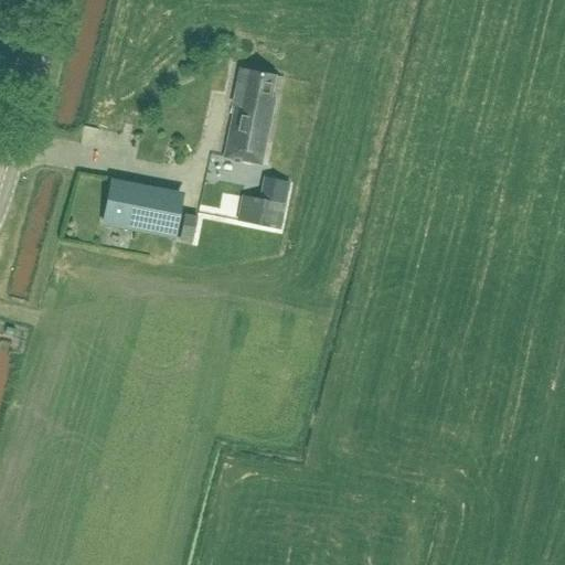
[(225,157),(262,163),(274,99),(269,98),(274,75),(240,68),(234,97),(236,97),(225,157)]
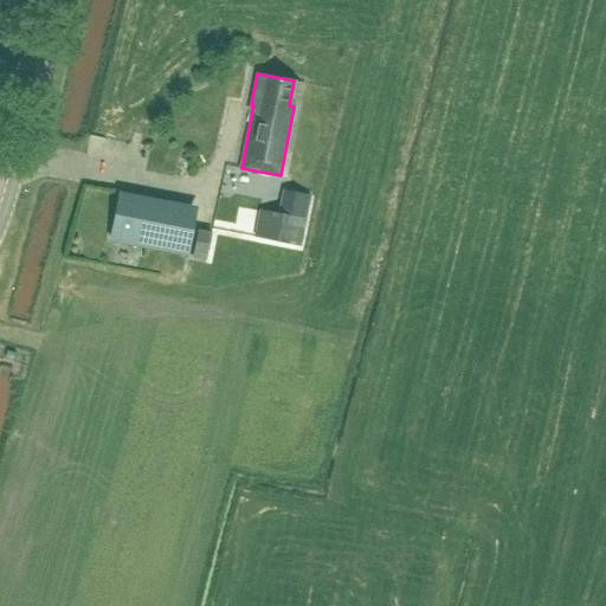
[(185,255),(193,214),(118,200),(110,240),(185,255)]
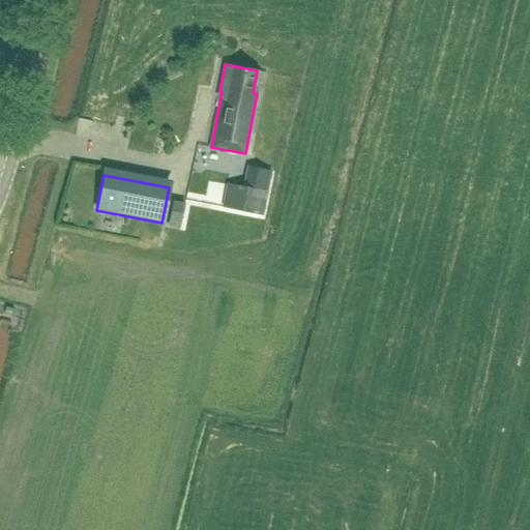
[(207,198),(224,198),(224,180),(207,179),(207,198)]
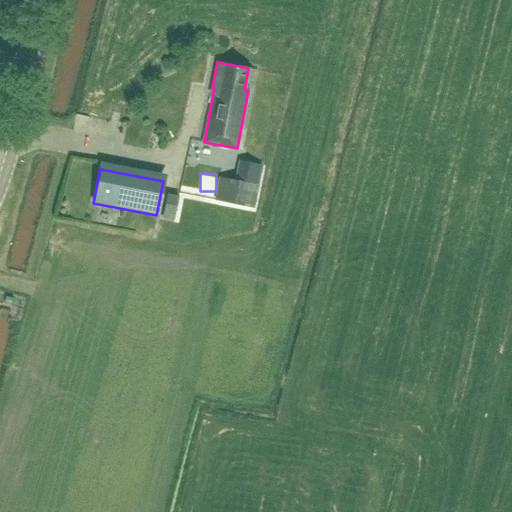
[(220,179),(216,199),(254,206),(258,186),(220,179)]
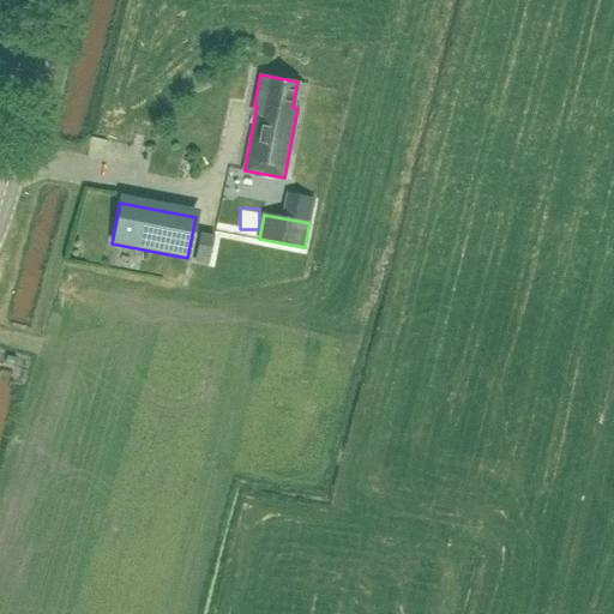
[(199,236),(194,260),(209,263),(214,239),(199,236)]
